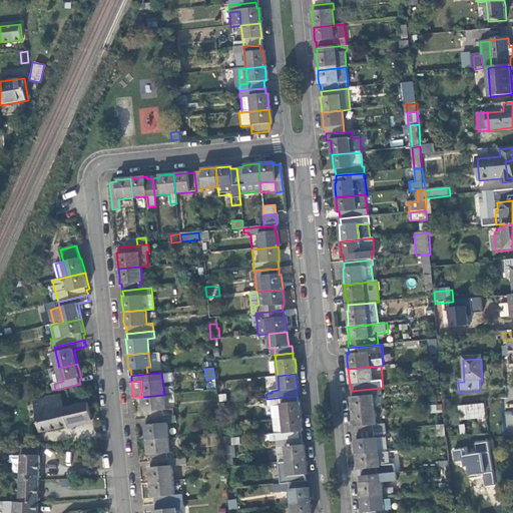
[(382,393),(381,388),(352,391),(352,396),(351,397),(352,403),(352,412),(375,410),(373,394),(382,393)]
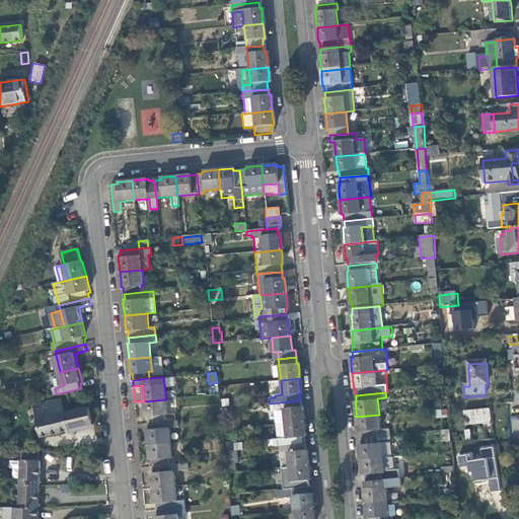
[(65,413),(62,399),(33,406),(41,438),(54,435),(69,431),(65,413)]
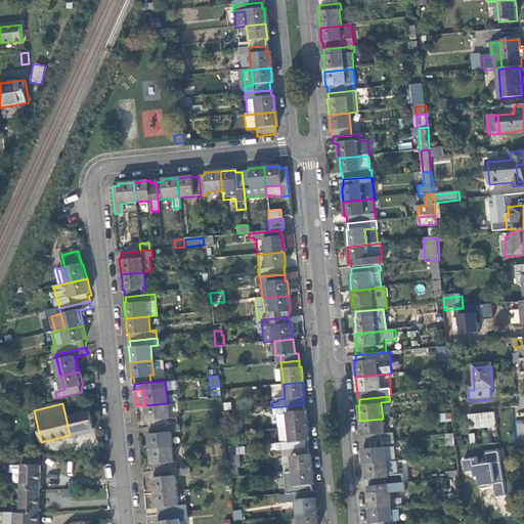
[(169,418),(168,403),(145,405),(146,411),(147,420),(149,419),(149,427),(177,424),(176,417),(169,418)]
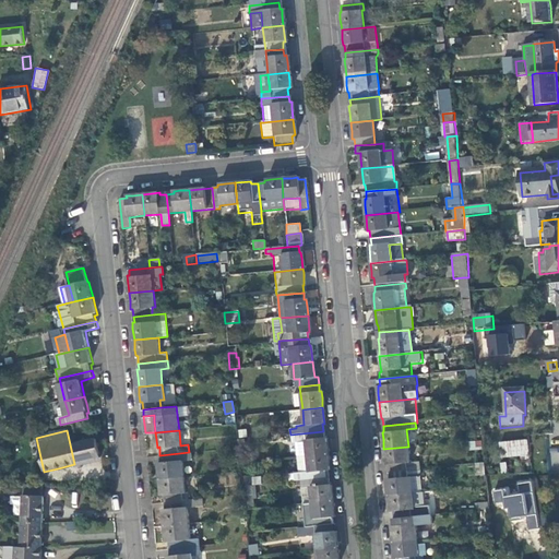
[(295,442),(297,458),(328,454),(326,444),(325,438),(323,438),(323,431),(290,435),(292,443),(295,442)]
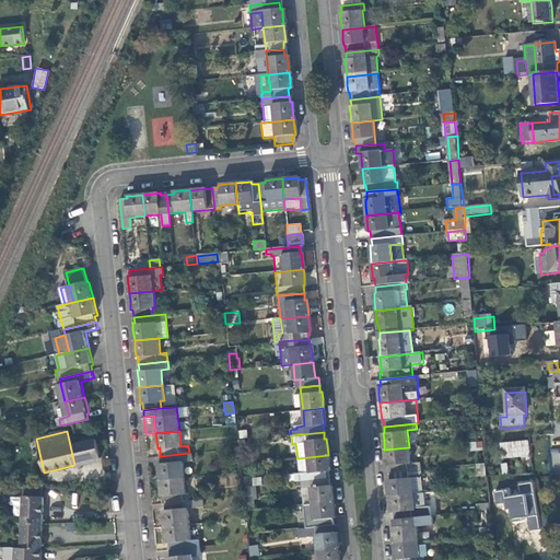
[(540,453),(538,435),(535,436),(529,438),(529,442),(532,455),(540,453)]
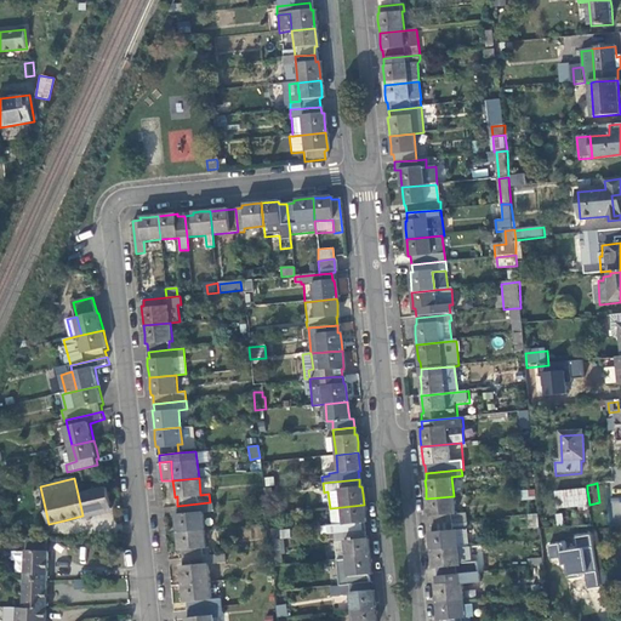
[(107,486),(78,494),(83,516),(113,508),(107,486)]
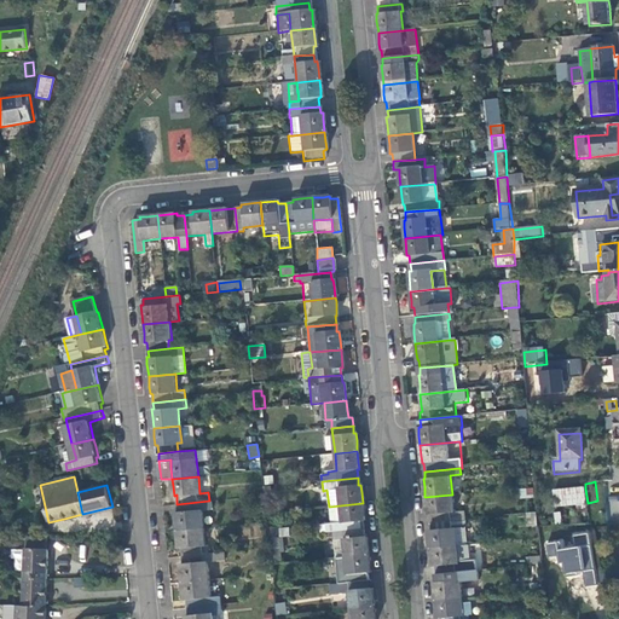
[(520,498),(533,497),(532,487),(520,489),(520,498)]
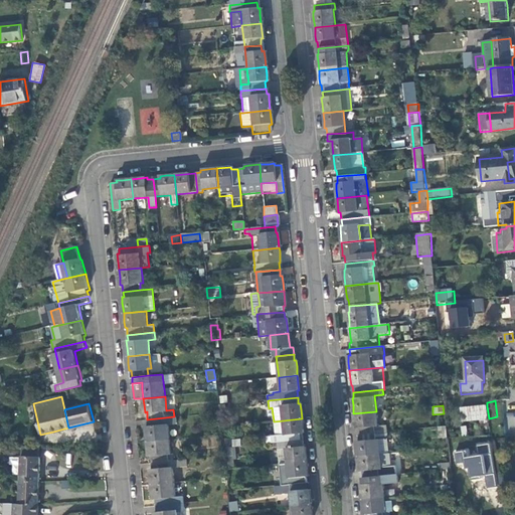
[(481,427),(491,426),(489,418),(487,406),(462,409),(463,423),(481,421),(481,427)]
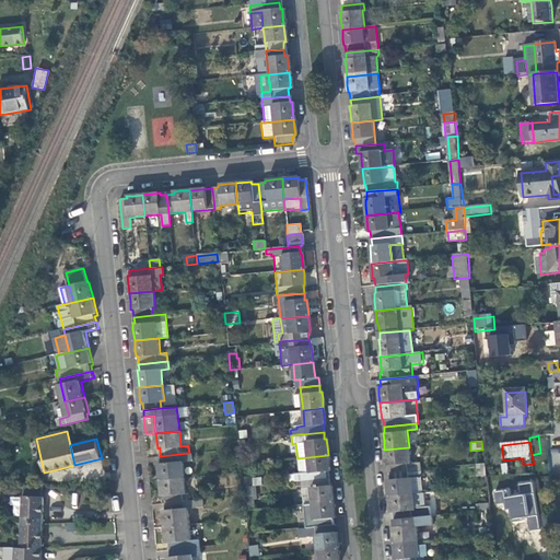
[(410,463),(409,447),(384,450),(385,461),(386,465),(388,465),(388,473),(408,470),(420,469),(419,462),(410,463)]
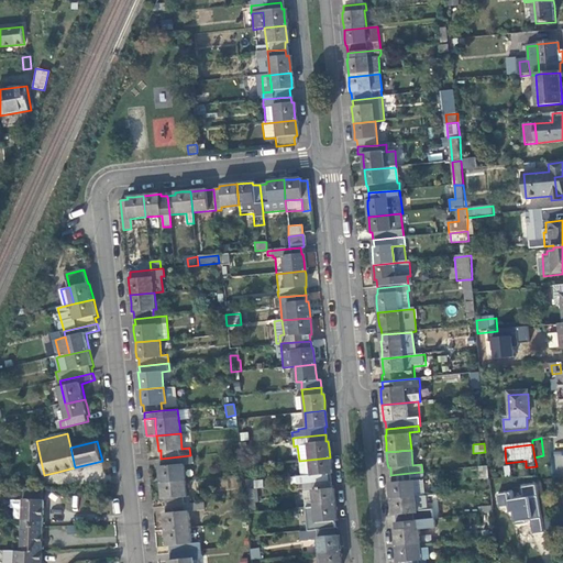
[(192,462),(192,455),(190,455),(161,459),(162,464),(159,465),(161,471),(162,483),(185,481),(183,463),(192,462)]
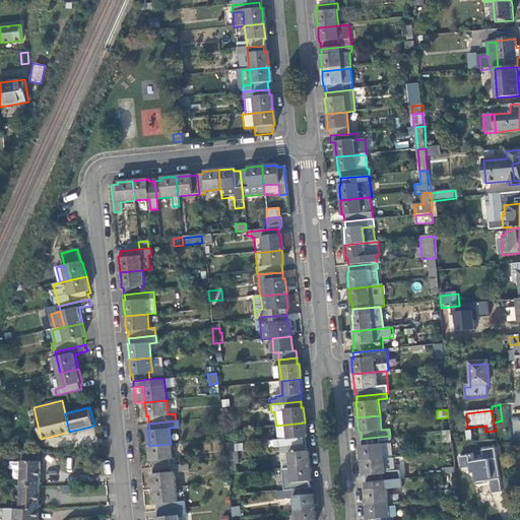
[(273,441),(273,447),(278,447),(305,444),(305,438),(306,438),(306,431),(305,423),(276,426),(277,440),(273,441)]
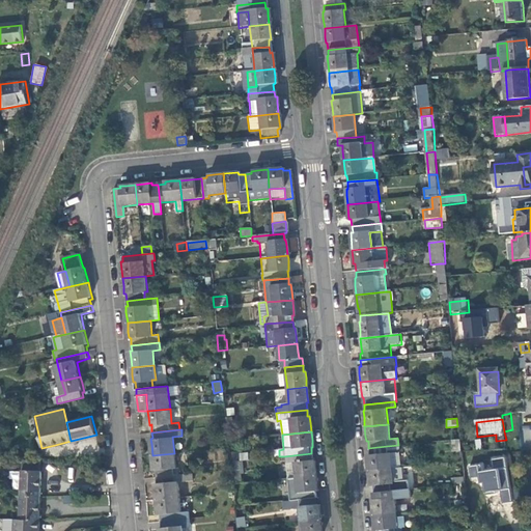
[(462,449),(460,439),(453,440),(454,450),(462,449)]
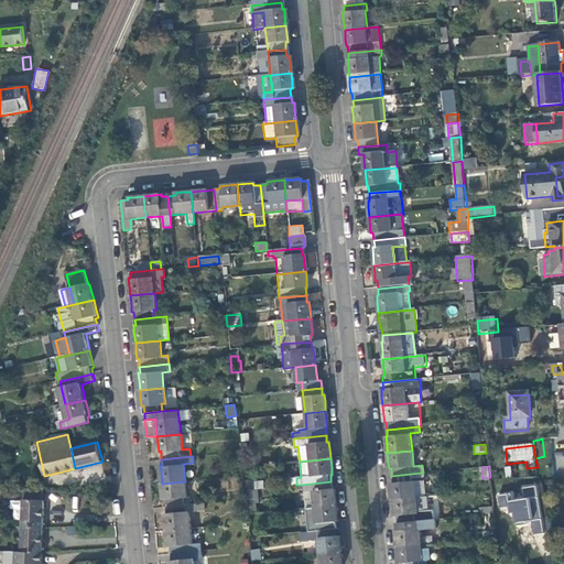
[(425,496),(423,473),(411,474),(412,480),(414,480),(415,497),(425,496)]
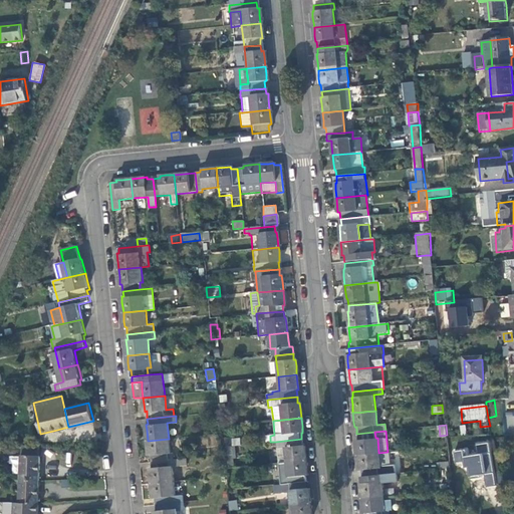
[(375,438),(374,432),(356,434),(357,440),(355,440),(356,447),(357,456),(378,453),(377,438),(375,438)]
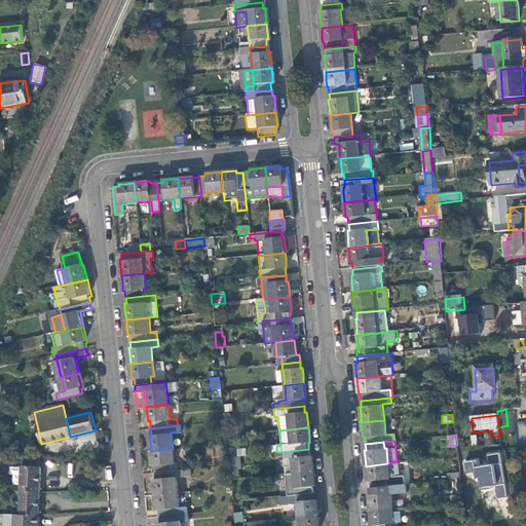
[(174,463),(173,449),(151,451),(152,458),(152,465),(154,465),(155,473),(178,471),(177,463),(174,463)]
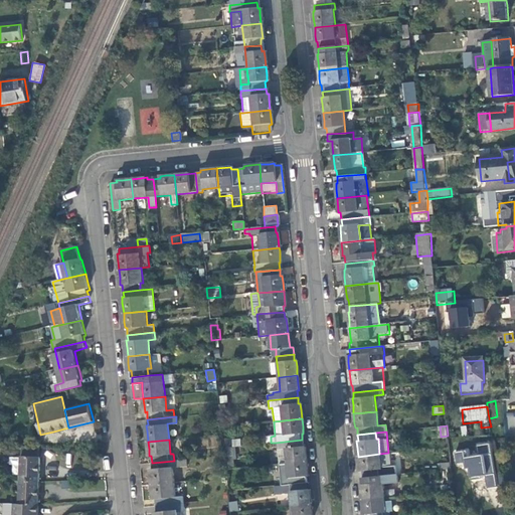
[(276,443),(278,464),(306,462),(305,453),(305,447),(303,447),(302,440),(276,443)]
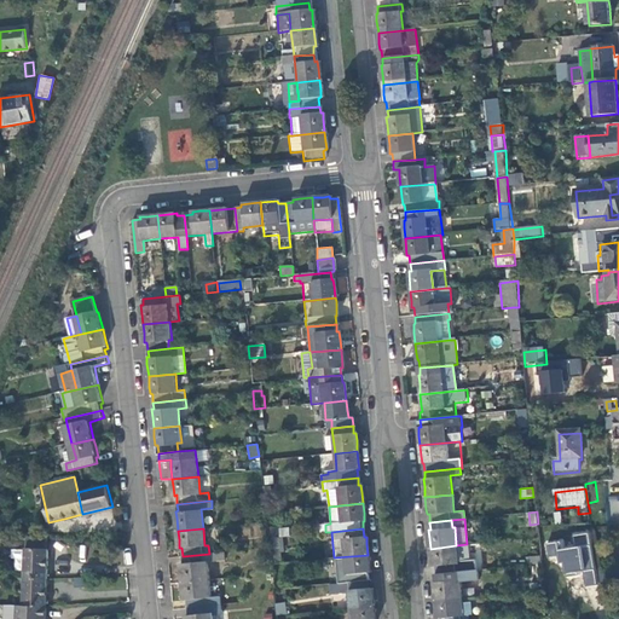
[(584,586),(597,584),(588,533),(544,541),(548,557),(557,555),(561,574),(582,572),(584,586)]
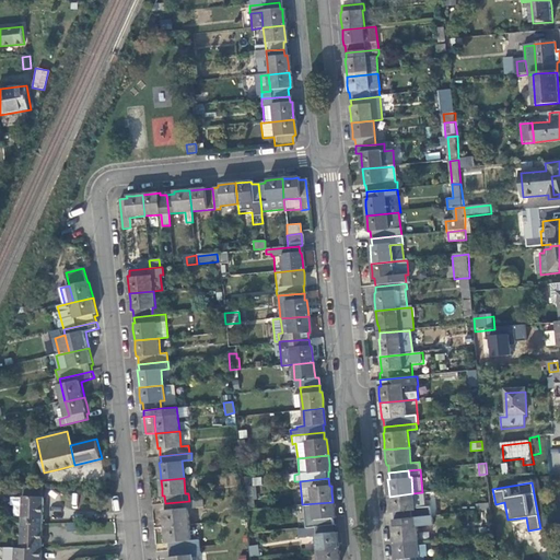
[(18,494),(18,492),(18,491),(16,490),(15,489),(12,488),(10,489),(9,490),(8,492),(8,494),(9,497),(11,498),(12,499),(14,498),(15,498),(16,497),(18,494)]
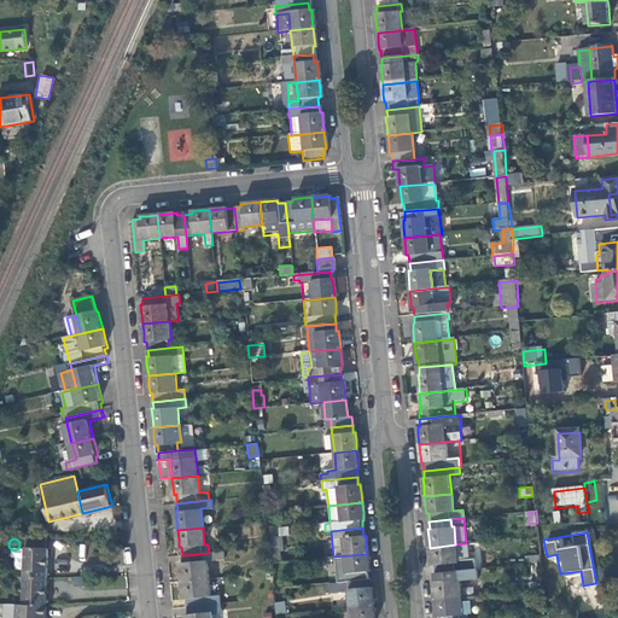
[(466,543),(455,544),(430,548),(431,559),(431,565),(433,565),(435,572),(470,569),(466,543)]
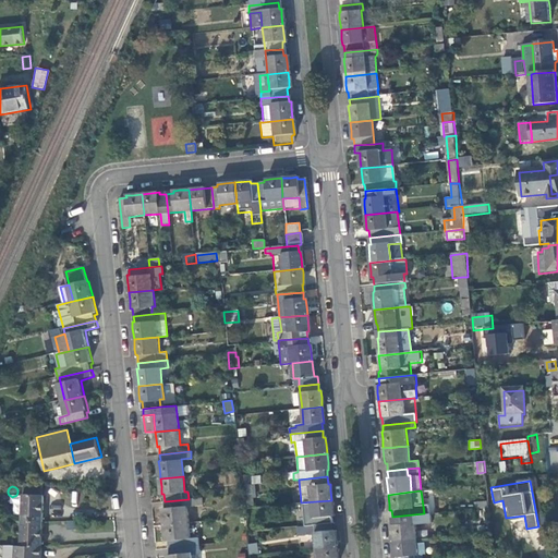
[(24,495),(22,545),(43,546),(43,532),(44,512),(44,496),(24,495)]
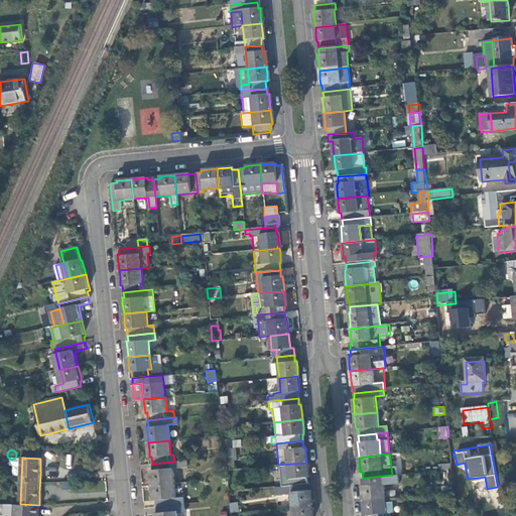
[(186,466),(186,460),(174,462),(152,464),(152,469),(151,469),(151,475),(152,485),(174,483),(172,467),(186,466)]
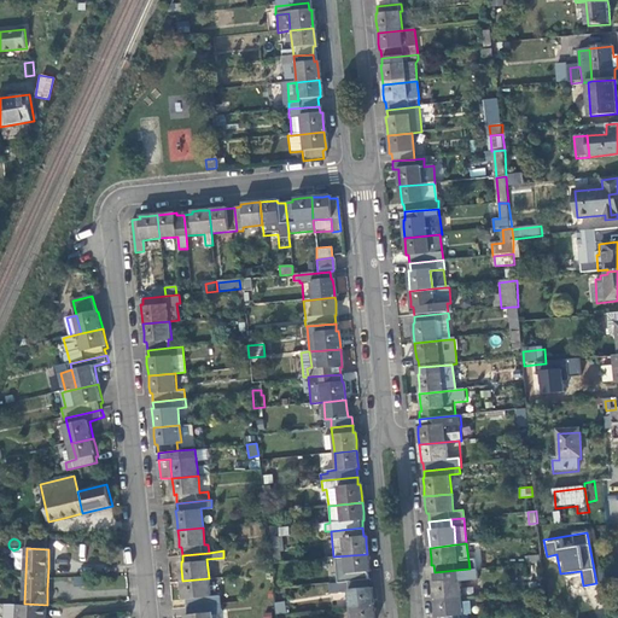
[(333,557),(336,582),(368,579),(367,572),(369,572),(368,564),(367,554),(333,557)]
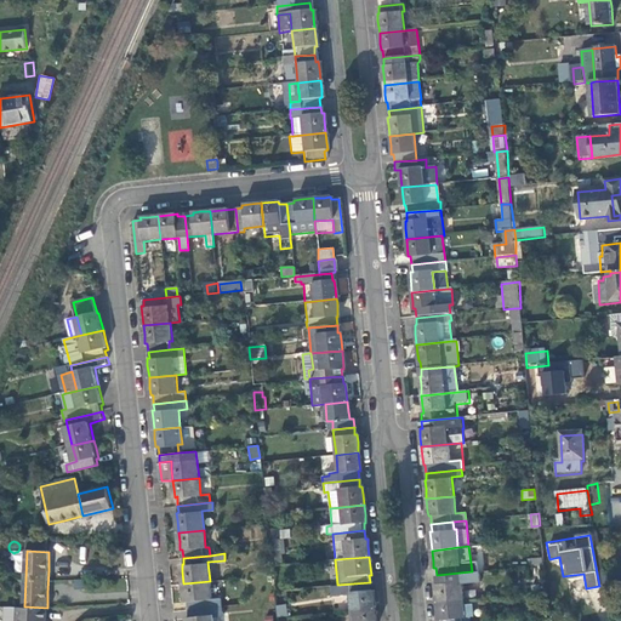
[(15,573),(18,565),(7,562),(5,569),(15,573)]
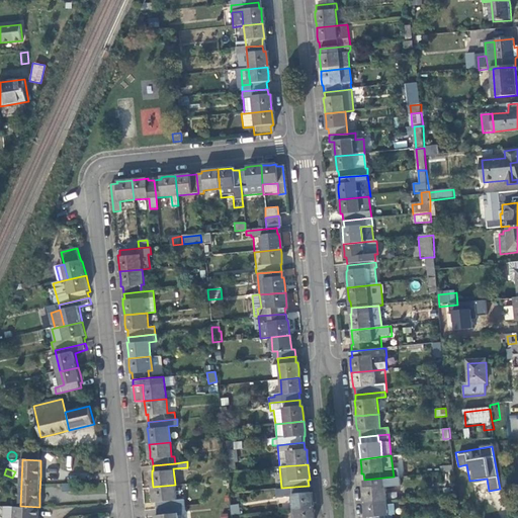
[(400,476),(394,477),(364,480),(364,486),(362,486),(363,494),(364,502),(386,499),(385,486),(401,485),(400,476)]
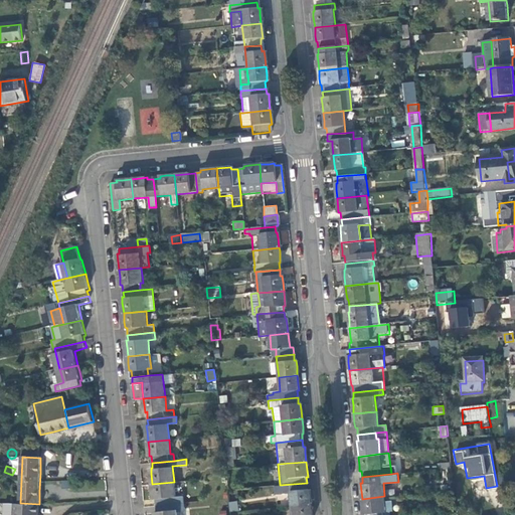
[(175,496),(174,482),(152,484),(153,492),(154,498),(155,498),(156,505),(181,503),(181,495),(175,496)]
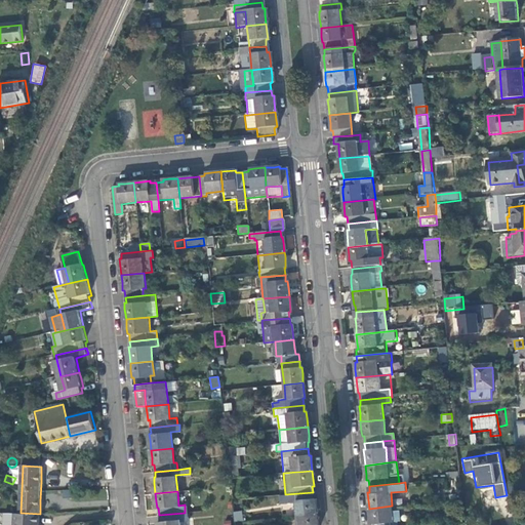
[(296,501),(297,515),(317,514),(316,503),(315,498),(313,498),(313,492),(285,494),(283,494),(284,502),(296,501)]
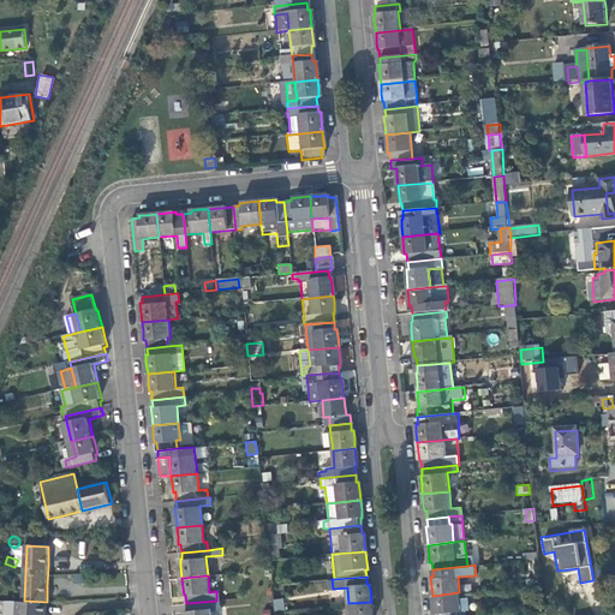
[(460,598),(459,592),(433,596),(434,605),(435,611),(436,611),(436,614),(465,614),(465,611),(470,611),(469,597),(460,598)]
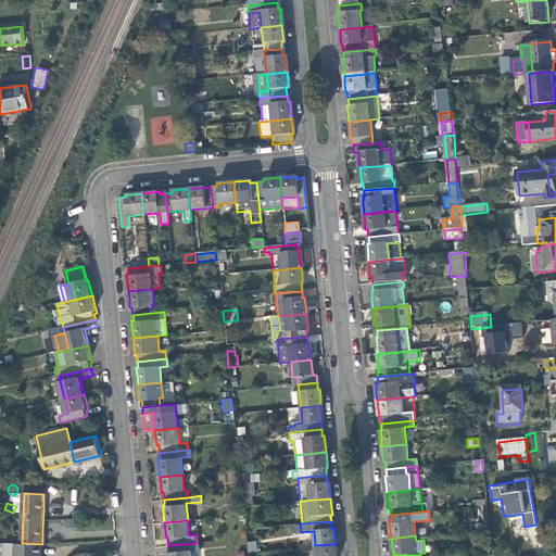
[(247,542),(248,553),(257,552),(255,541),(247,542)]
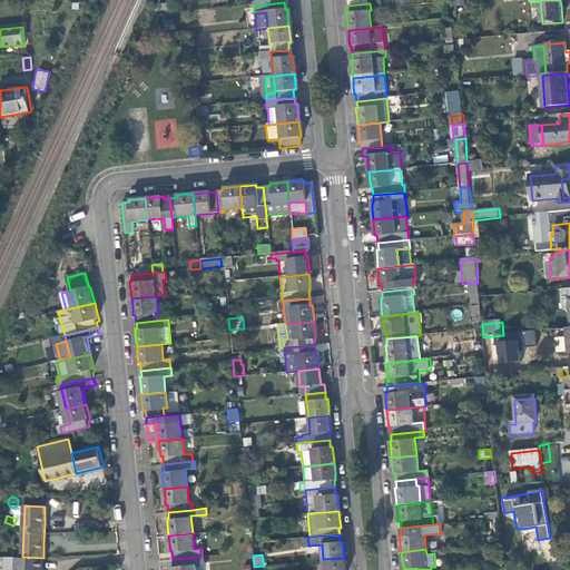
[(42,569),(43,558),(22,557),(0,556),(0,569),(42,569)]
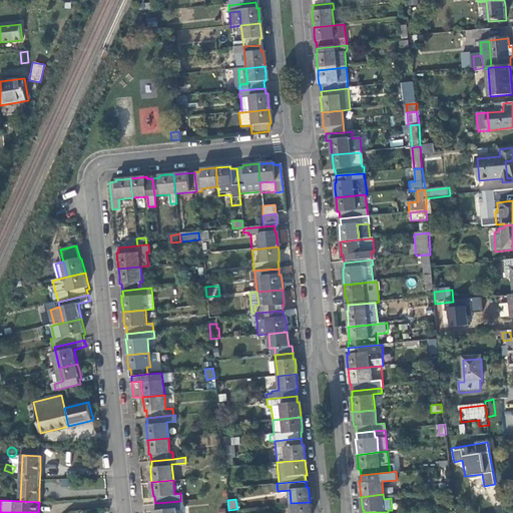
[(183,509),(182,500),(180,501),(155,503),(156,509),(154,509),(154,512),(175,512),(175,510),(183,509)]
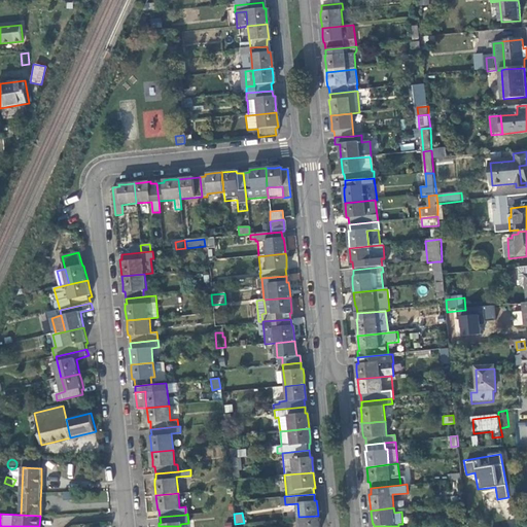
[(319,526),(319,522),(318,516),(299,517),(299,526),(319,526)]
